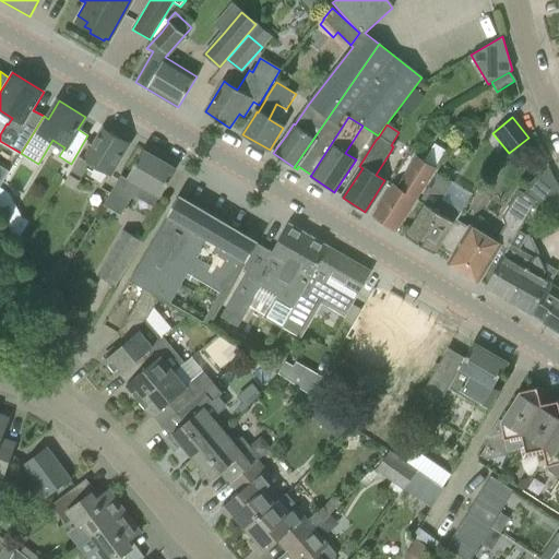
[(70,175),(64,183),(74,190),(80,181),(87,168),(92,171),(95,167),(109,176),(130,142),(120,137),(120,138),(104,128),(93,145),(88,142),(76,162),(69,175),(70,175)]
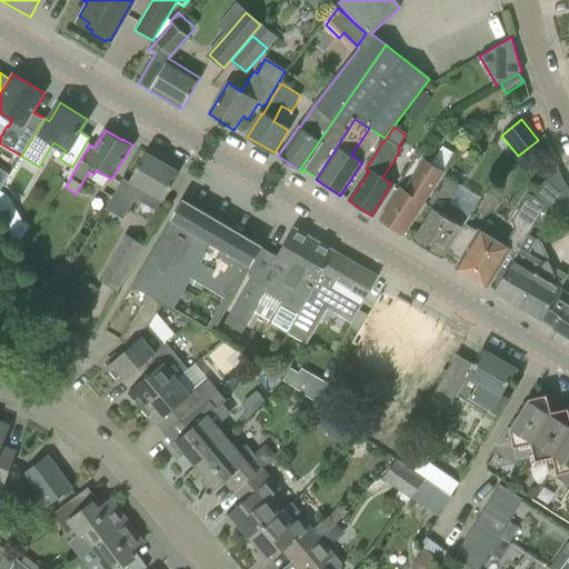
[(380,221),(401,235),(440,173),(447,163),(453,153),(442,147),(432,163),(429,162),(425,159),(405,190),(401,188),(380,221)]
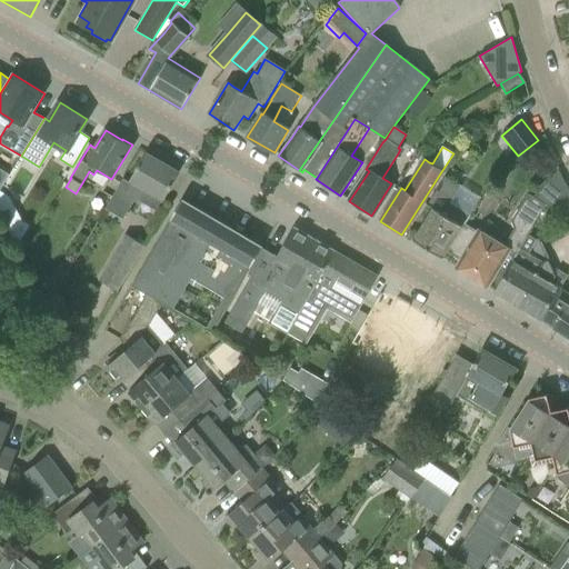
[(126,178),(107,210),(122,219),(133,200),(137,202),(145,189),(163,200),(179,172),(147,153),(136,173),(131,180),(126,178)]
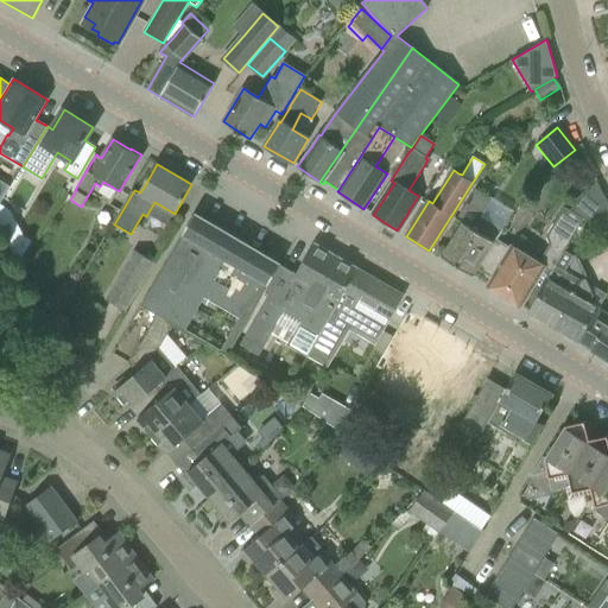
[(461,226),(442,257),(472,276),(492,245),(494,240),(500,230),(480,217),(492,200),(489,198),(476,190),(456,222),(461,226)]
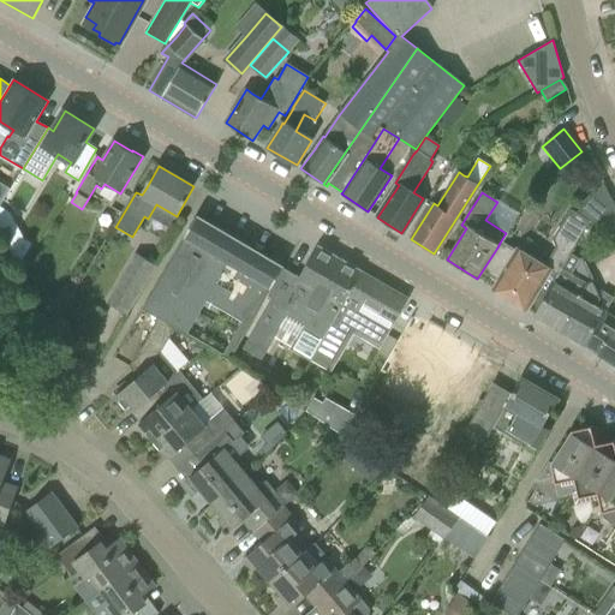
[(0,230),(15,222),(10,214),(0,207),(0,230)]
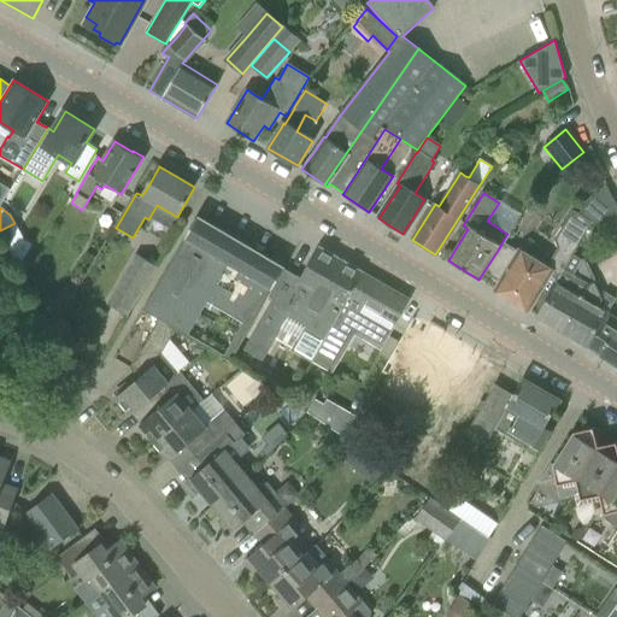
[(559,277),(573,256),(583,235),(591,223),(571,211),(554,240),(559,244),(545,268),(535,262),(517,251),(516,252),(501,244),(499,248),(479,280),(480,280),(485,272),(498,282),(493,291),(511,301),(529,312),(534,304),(541,309),(546,299),(540,294),(553,271),(559,277)]
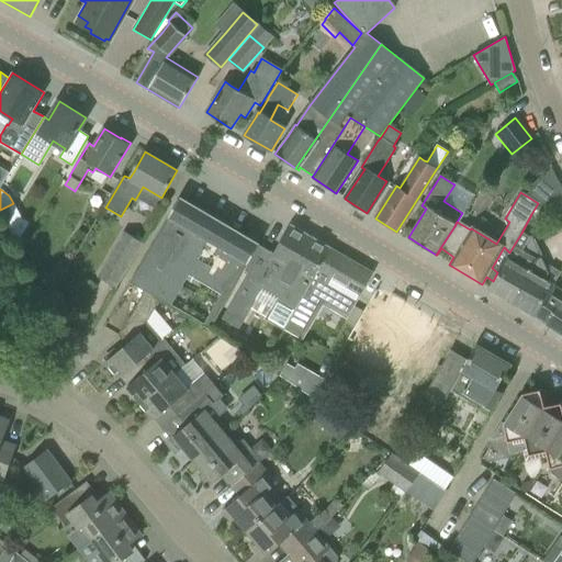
[(548,202),(558,218),(561,216),(561,198),(560,193),(548,202)]
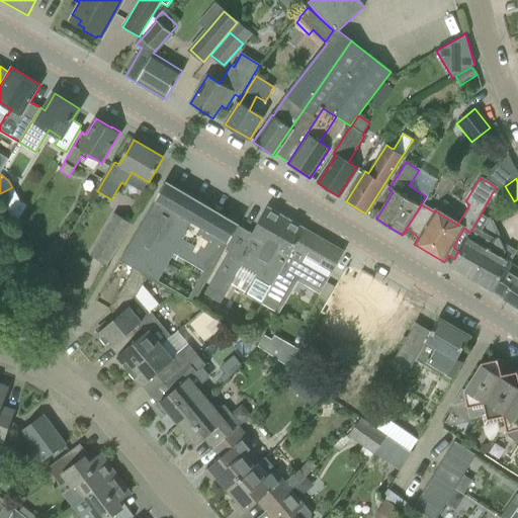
[(239,226),(165,183),(119,260),(133,268),(148,276),(177,293),(177,294),(193,304),(214,267),(225,249),(233,235),(239,226)]
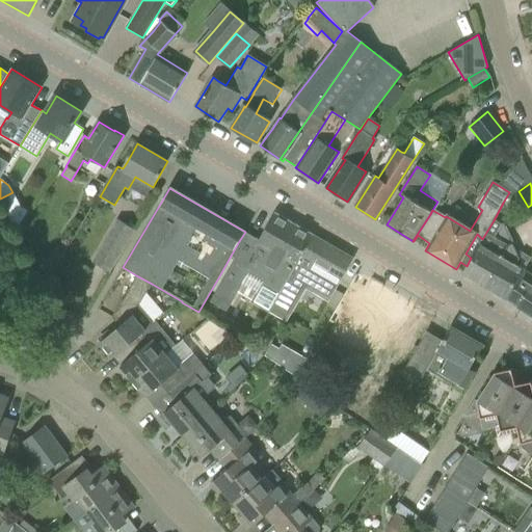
[(20,207),(7,213),(16,231),(18,228),(28,211),(20,207)]
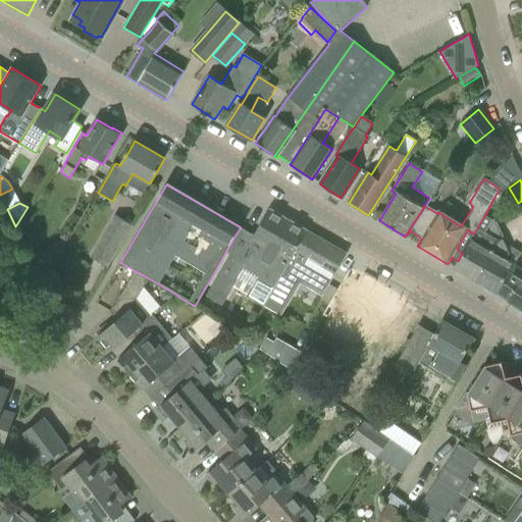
[(230,254),(206,296),(207,297),(208,295),(222,303),(244,267),(259,276),(249,294),(265,303),(266,301),(280,274),(289,261),(294,253),(306,230),(269,209),(265,216),(259,226),(254,236),(241,227),(235,237),(226,251),(230,254)]
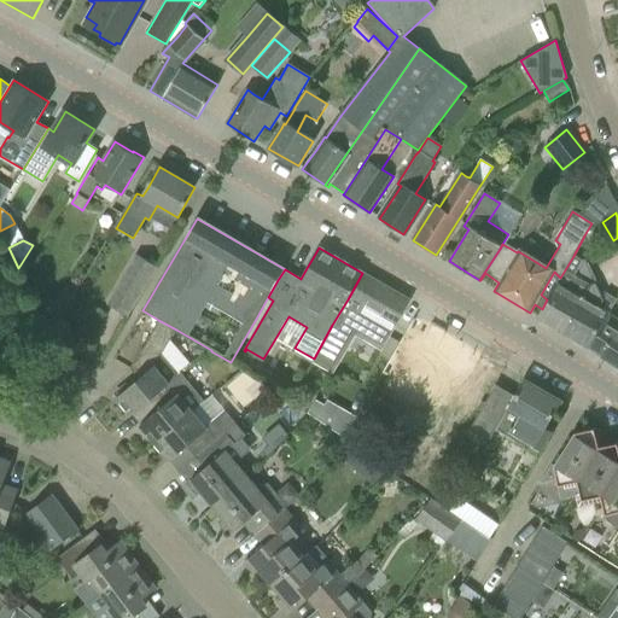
[(109,308),(126,316),(155,266),(138,256),(109,308)]
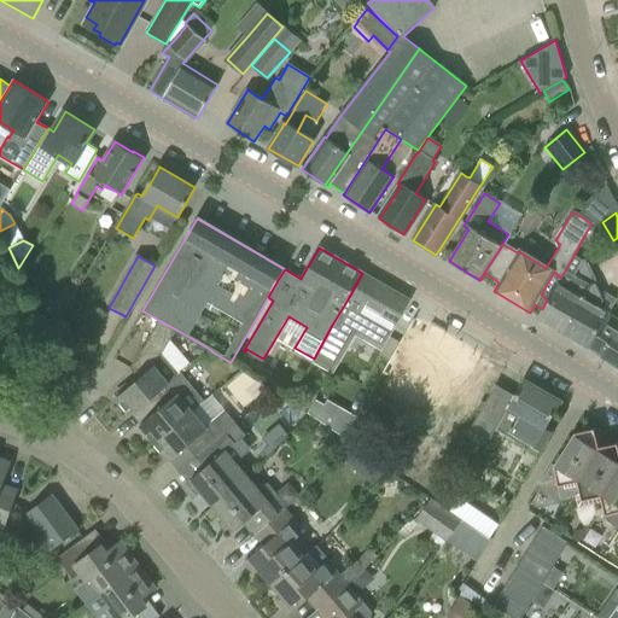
[(547,299),(542,309),(537,318),(563,332),(590,287),(575,277),(583,261),(573,256),(560,278),(549,301),(547,299)]
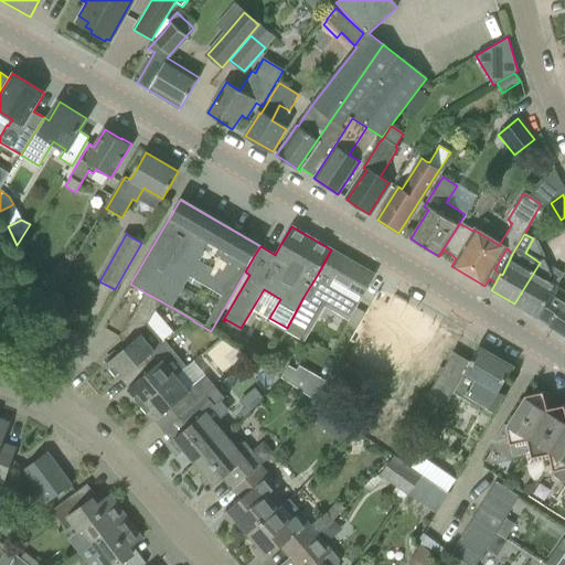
[(540,263),(514,304),(537,318),(555,288),(564,274),(554,268),(550,275),(544,262),(546,259),(537,241),(536,242),(535,237),(533,238),(525,253),(540,263)]
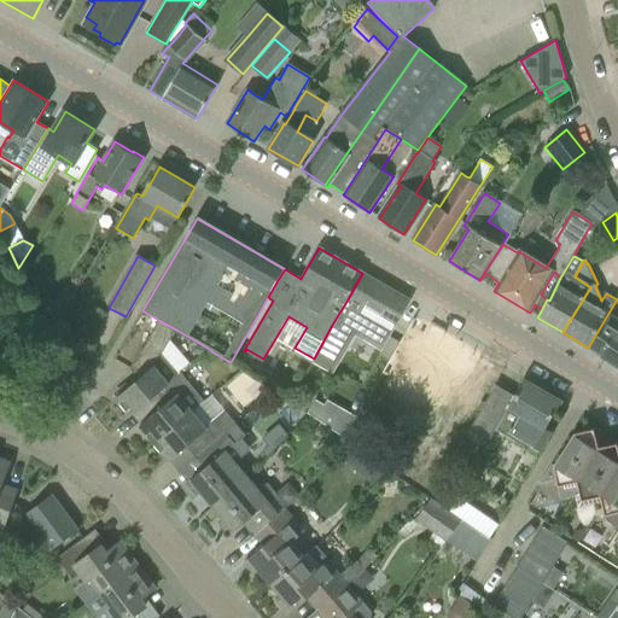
[(332,325),(315,356),(330,365),(353,326),(378,342),(383,333),(385,334),(389,337),(395,326),(398,321),(410,301),(362,273),(348,299),(342,309),(332,325)]
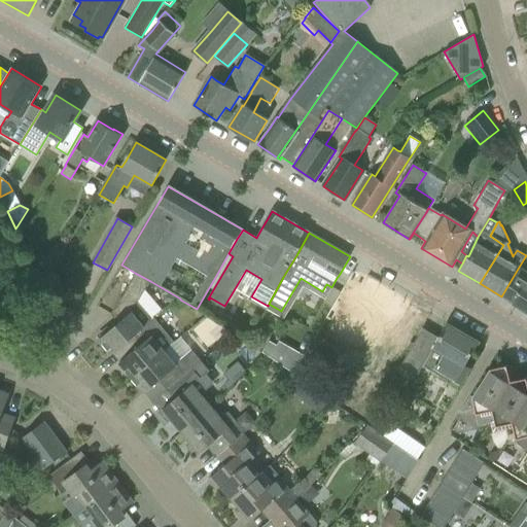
[(526,314),(526,273),(518,269),(501,296),(513,303),(512,305),(526,314)]
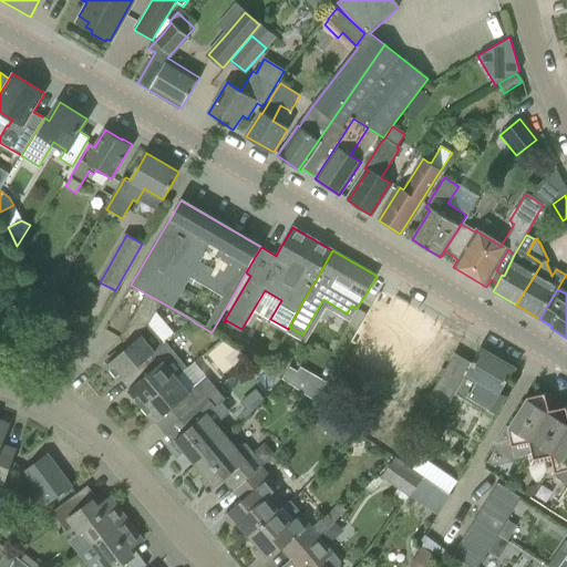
[(145,294),(119,338),(120,339),(127,348),(106,366),(121,382),(134,370),(155,352),(165,343),(150,325),(162,302),(145,294)]
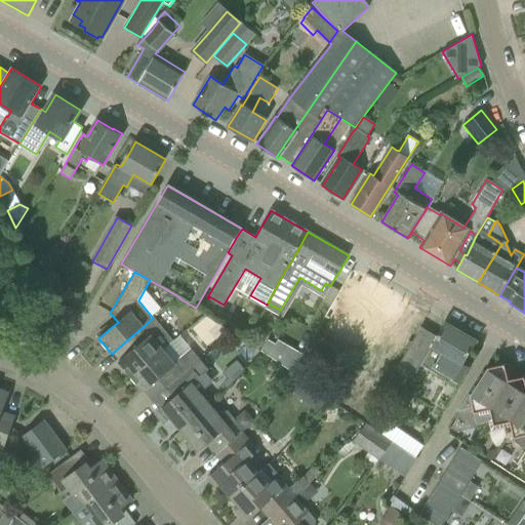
[(344,283),(321,322),(346,336),(342,341),(364,354),(351,376),(381,395),(379,399),(387,403),(403,374),(396,370),(382,362),(386,345),(386,342),(386,340),(386,338),(386,337),(385,335),(382,334),(381,333),(380,332),(357,318),(363,308),(394,325),(405,306),(367,284),(362,293),(344,283)]
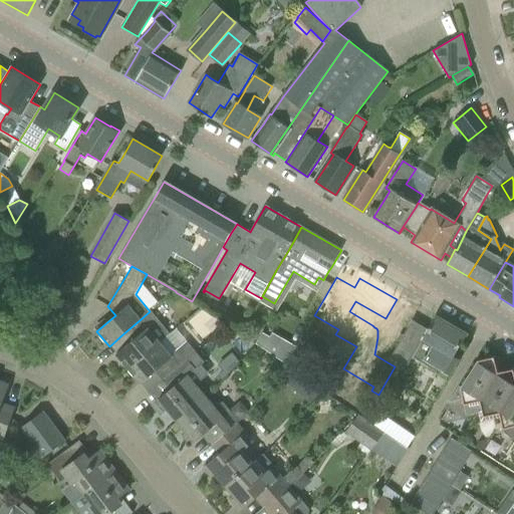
[(165,287),(162,290),(163,295),(167,296),(170,293),(169,289),(165,287)]
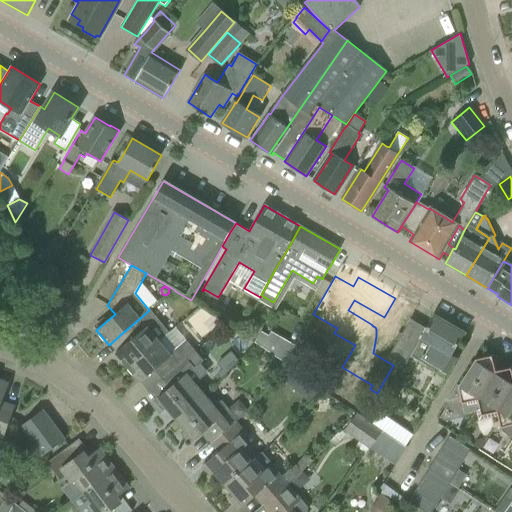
[(175,291),(175,290),(165,299),(170,305),(180,296),(175,291)]
